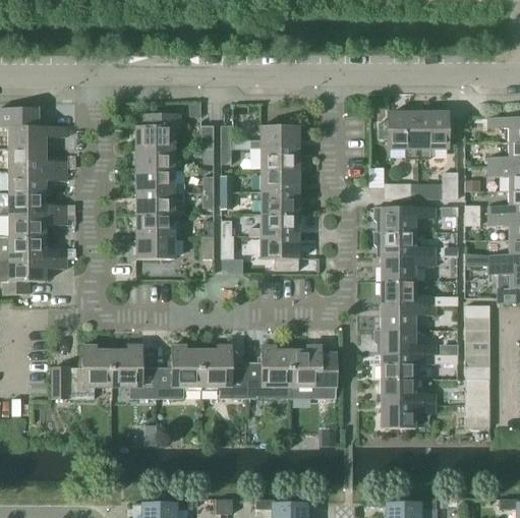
[(66,127),(37,127),(37,109),(0,109),(0,128),(8,128),(8,150),(45,150),(45,138),(66,138),(66,127)]
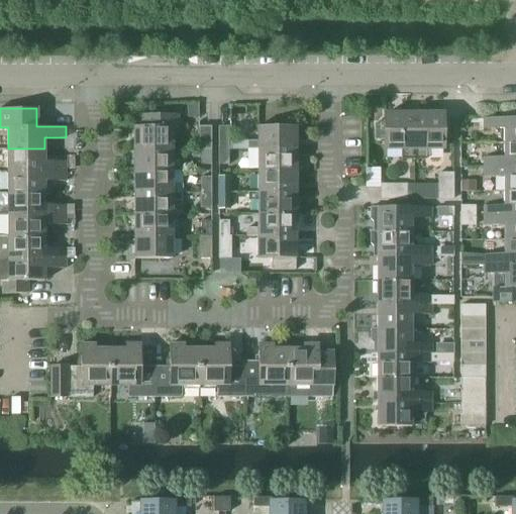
[(178,112),(140,113),(140,125),(134,125),(134,146),(173,146),(172,126),(178,126),(178,112)]
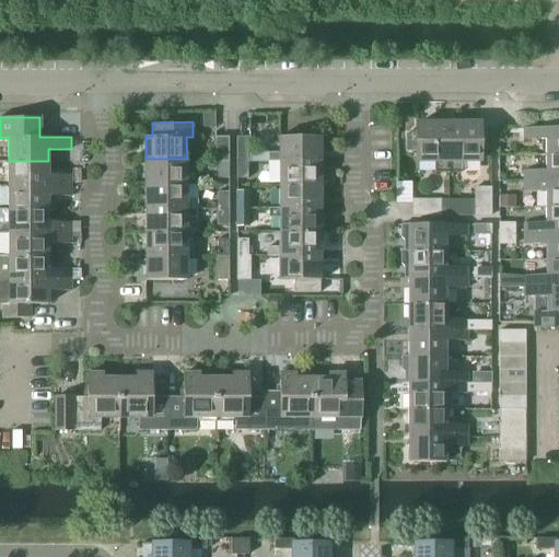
[(434,171),(449,170),(449,122),(417,122),(417,159),(434,159),(434,171)]
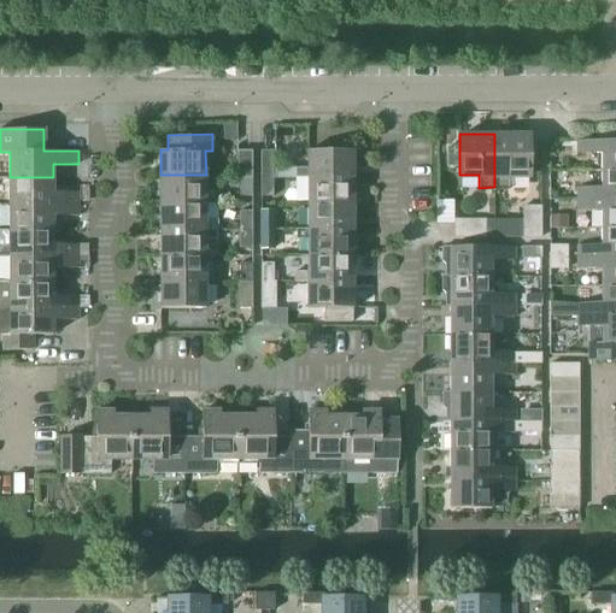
[(509,187),(509,175),(529,175),(529,134),(494,134),(494,187),(509,187)]
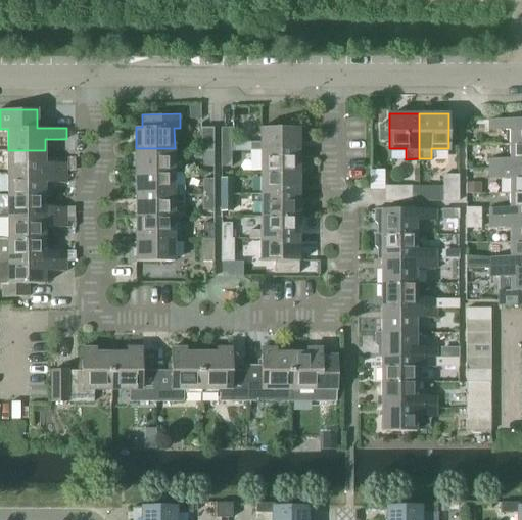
[(521,116),(489,117),(489,128),(510,128),(510,142),(521,141),(521,116)]
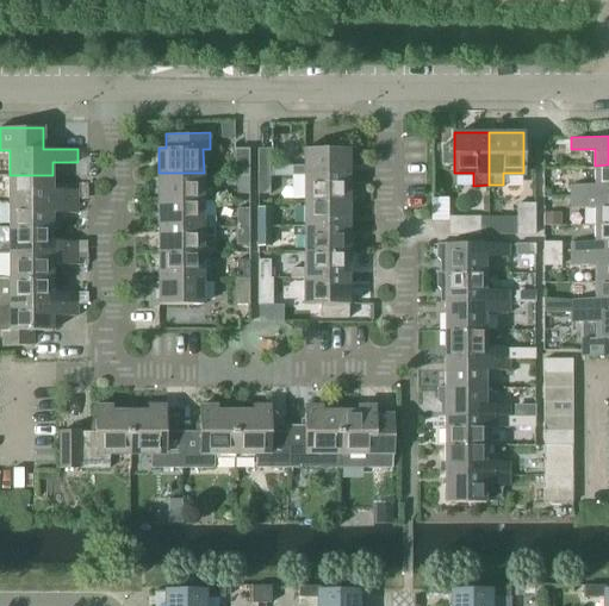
[(249,174),(249,147),(235,147),(235,174),(237,174),(249,174)]
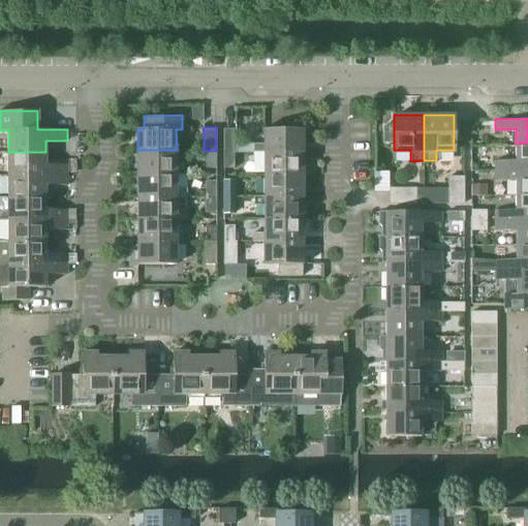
[(237,151),(237,127),(224,127),(224,151),(235,151),(237,151)]
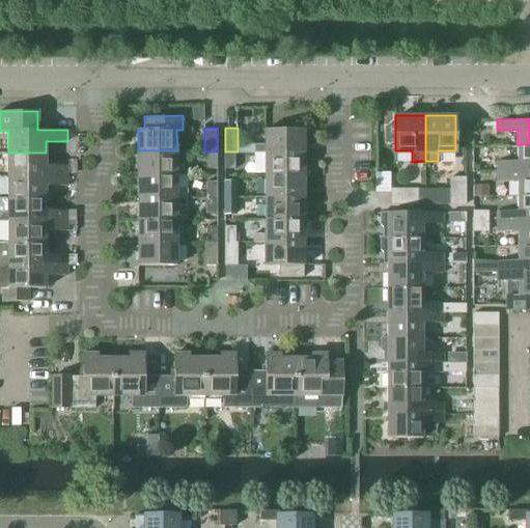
[(266,142),(254,142),(254,150),(266,150),(304,150),(304,128),(266,128),(266,142)]
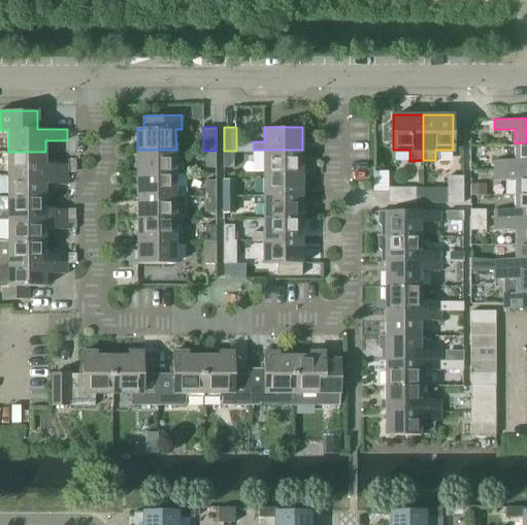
[(515,158),(493,159),(493,168),(526,167),(526,142),(515,143),(515,158)]
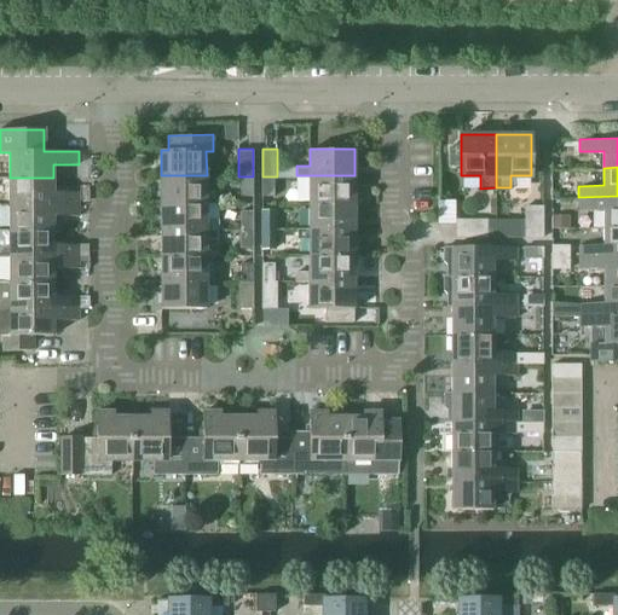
[(161,202),(207,202),(207,175),(161,175),(161,202)]
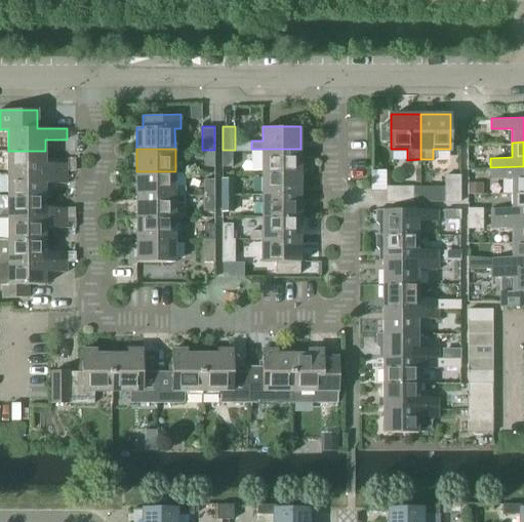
[(300,149),(263,149),(263,170),(300,170),(300,149)]
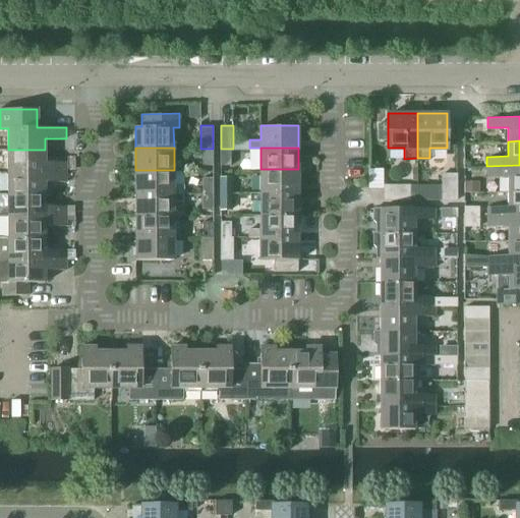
[(213,164),(213,149),(203,149),(203,164),(213,164)]
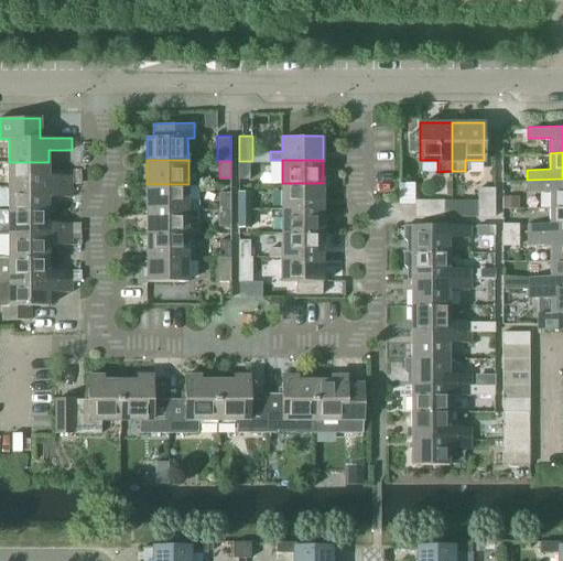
[(250,177),(250,161),(239,161),(239,177),(250,177)]
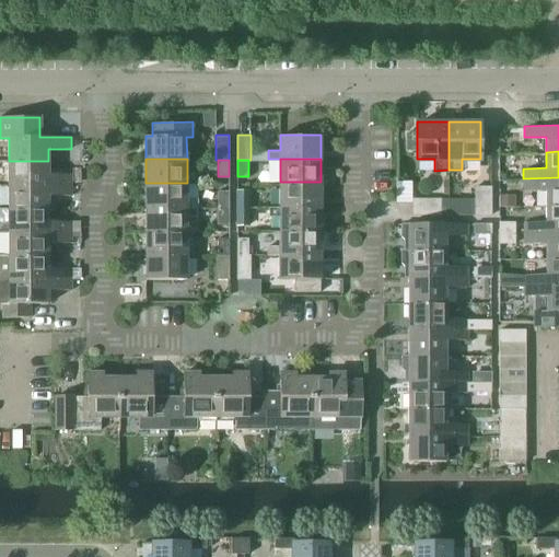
[(9,184),(71,184),(71,174),(48,174),(48,161),(9,161),(9,184)]
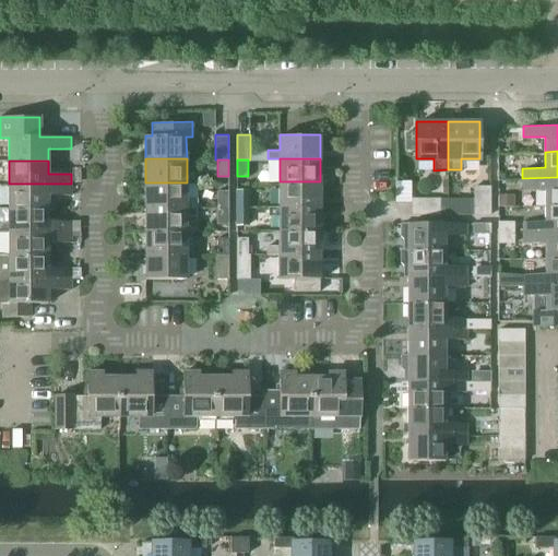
[(557,177),(522,178),(522,189),(545,189),(546,204),(557,204),(557,177)]
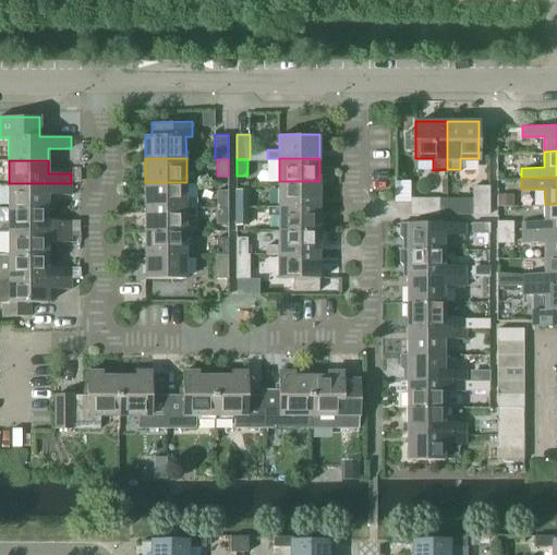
[(319,181),(279,181),(279,205),(319,205),(319,181)]
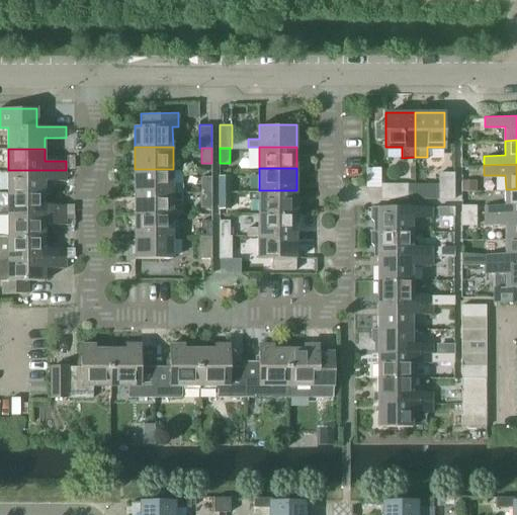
[(183,182),(173,182),(173,169),(135,169),(135,190),(183,190),(183,182)]
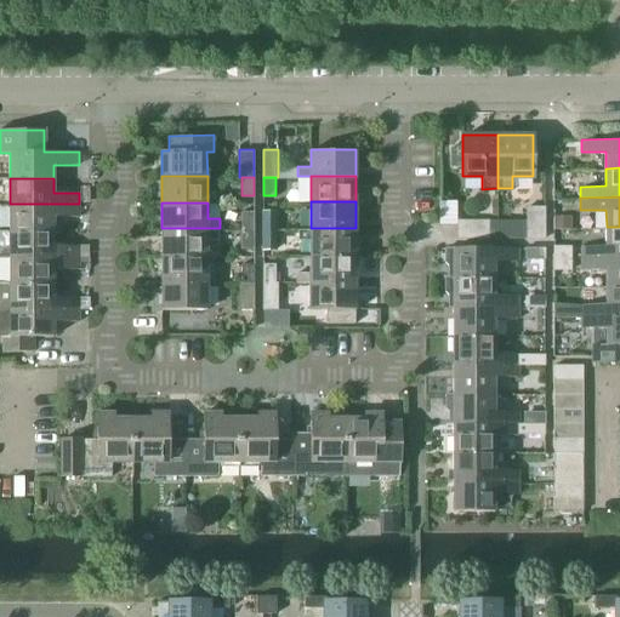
[(79,217),(79,204),(10,204),(10,232),(53,232),(53,217),(79,217)]
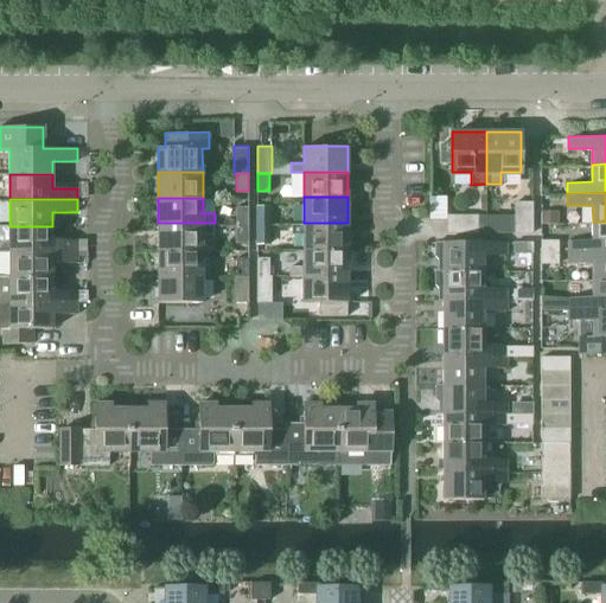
[(516,231),(533,231),(533,200),(516,200),(516,231)]
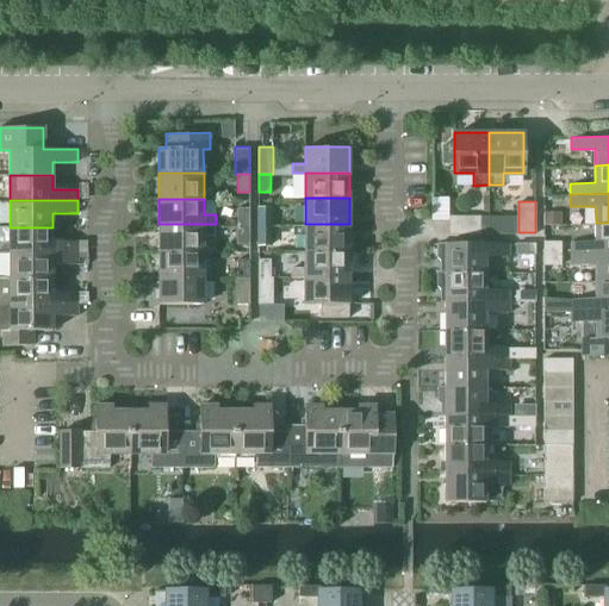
[(250,224),(249,207),(237,207),(237,224),(250,224)]
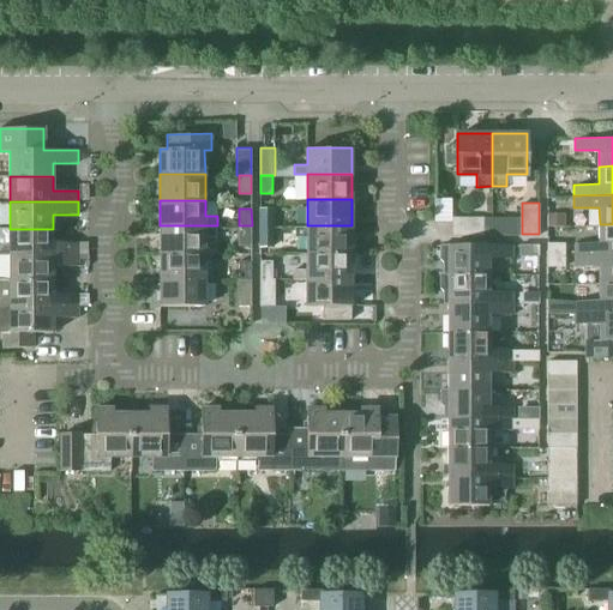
[(272,225),(272,209),(260,209),(260,225),(272,225)]
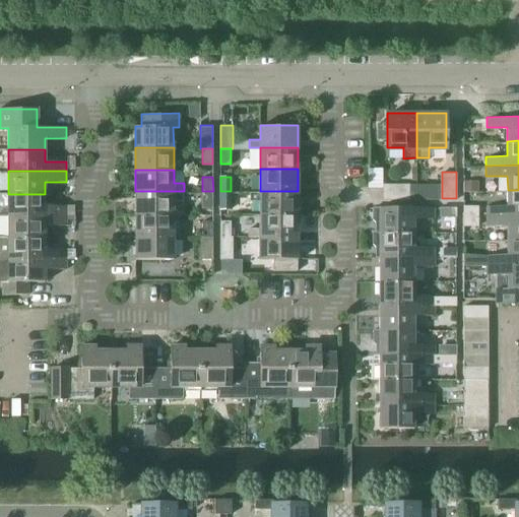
[(477,191),(478,180),(463,179),(463,191),(477,191)]
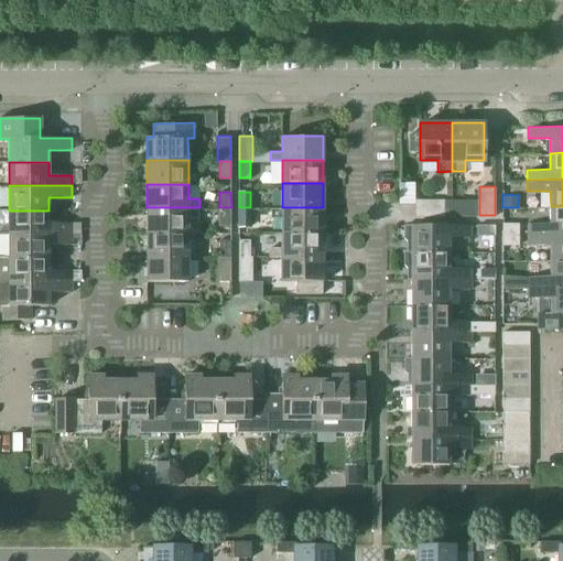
[(417,215),(445,215),(445,198),(417,198),(417,215)]
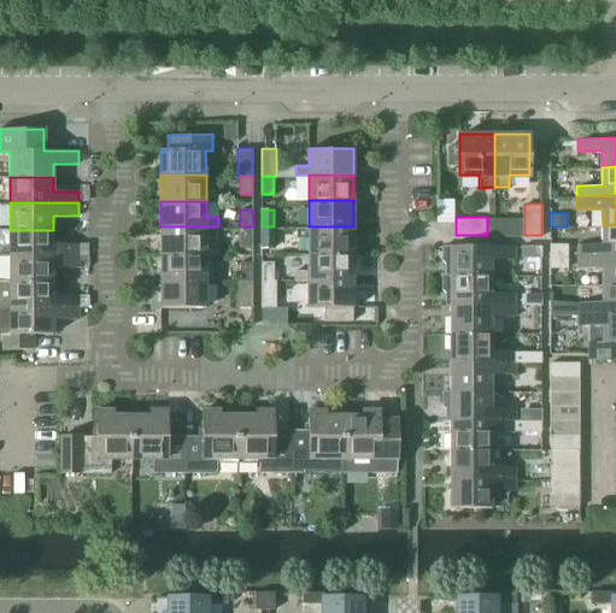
[(603,241),(576,243),(576,255),(615,254),(615,225),(603,225),(603,241)]
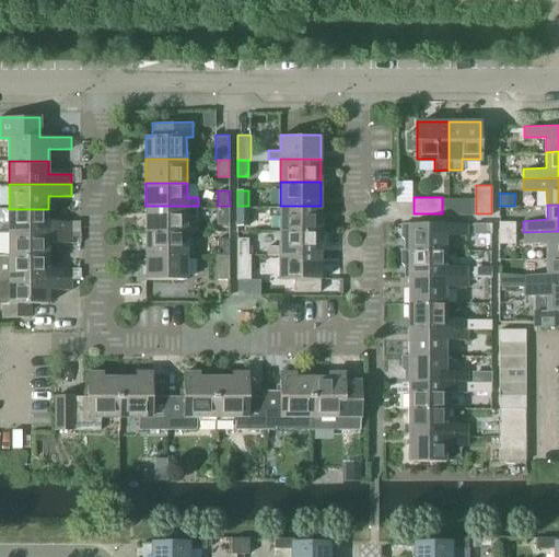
[(187,230),(187,215),(198,215),(198,206),(146,206),(146,230),(187,230)]
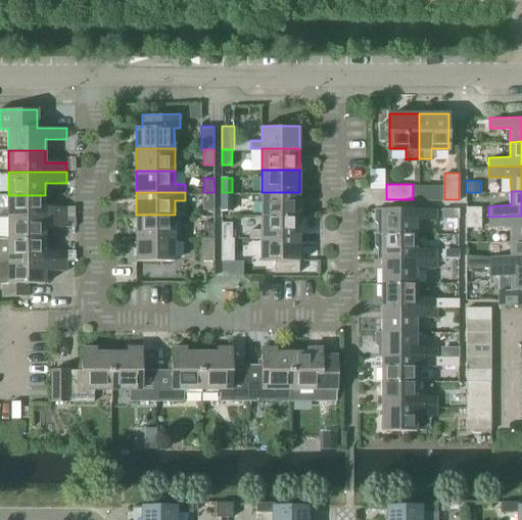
[(215,208),(215,192),(203,192),(204,208),(215,208)]
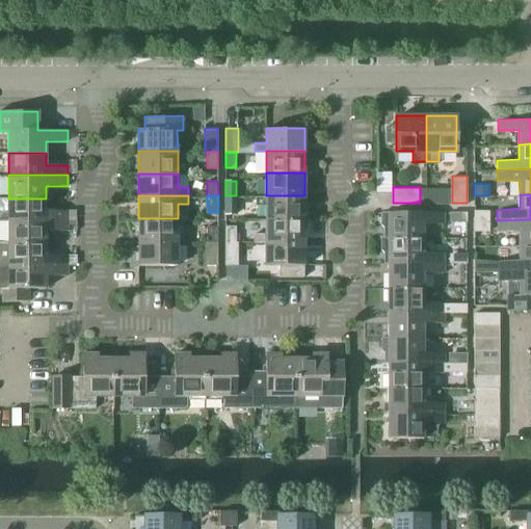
[(236,212),(236,195),(226,195),(226,212),(236,212)]
